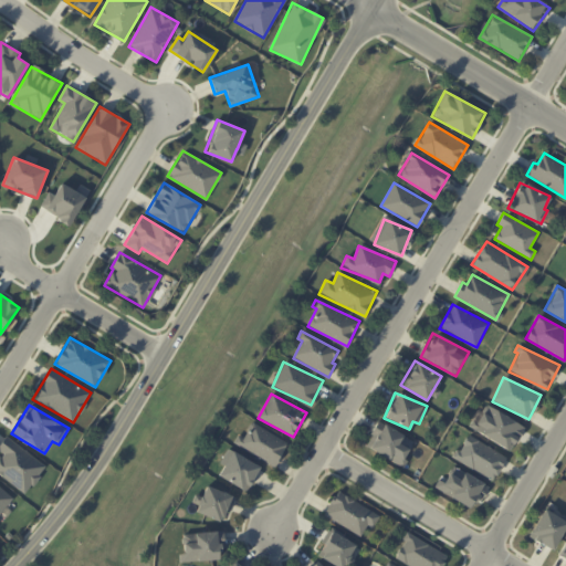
[(524,423),(482,406),(471,431),(513,449),(524,423)]
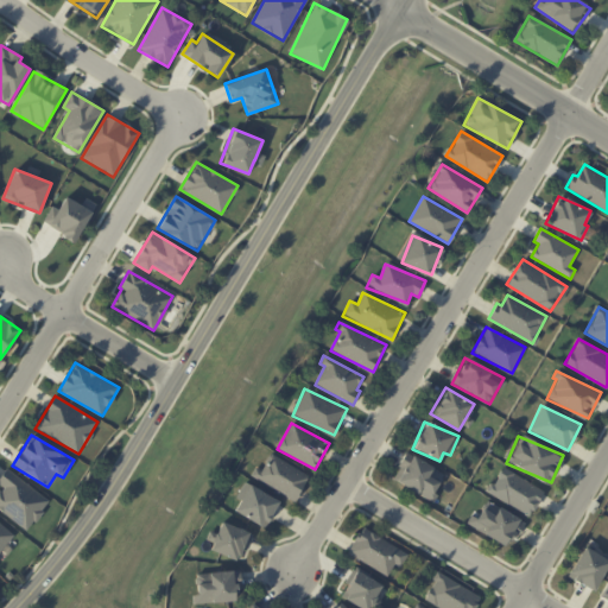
[(445,474),(405,453),(392,480),(431,500),(445,474)]
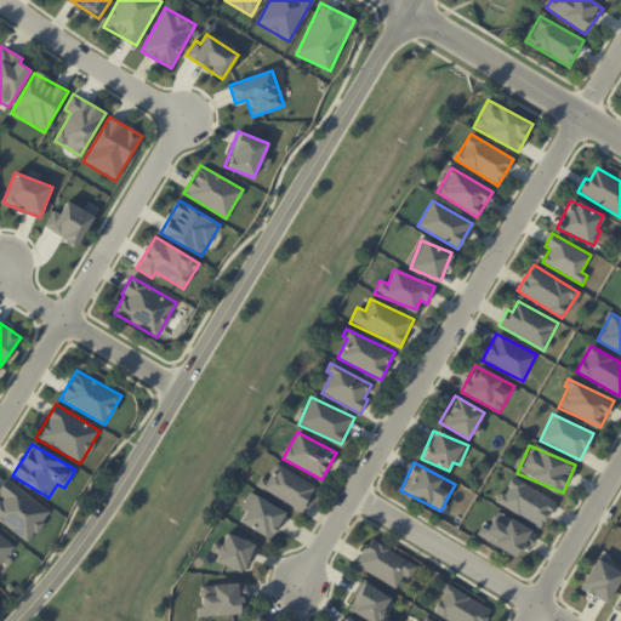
[(315,485),(277,463),(267,480),(261,477),(256,486),(301,512),(315,485)]
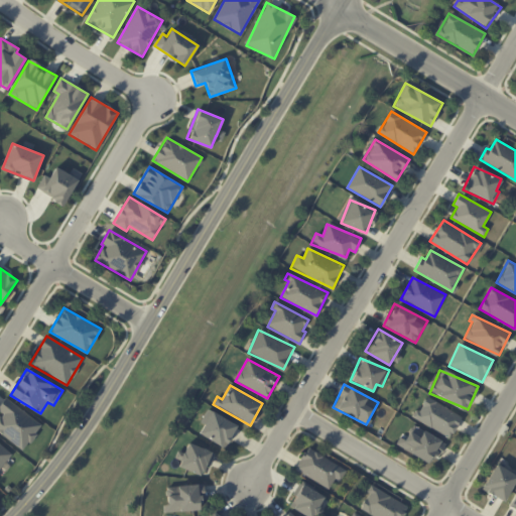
[(413,417),(448,438),(462,417),(426,396),(413,417)]
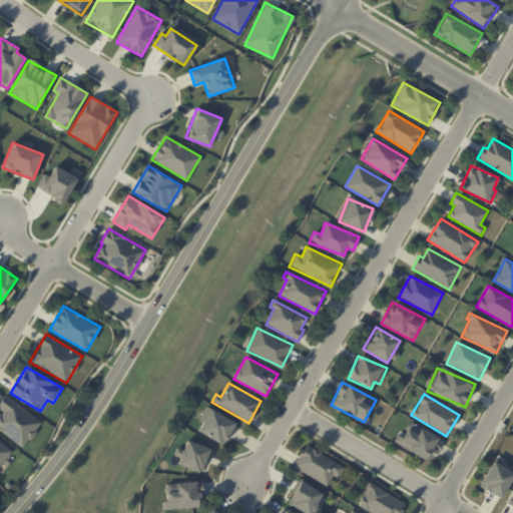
[(41,423),(6,395),(0,402),(0,409),(1,410),(0,411),(0,430),(22,448),(41,423)]
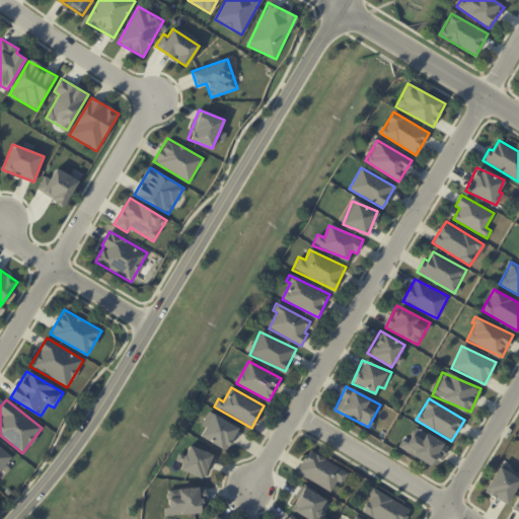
[(237,426),(211,415),(201,439),(227,449),(237,426)]
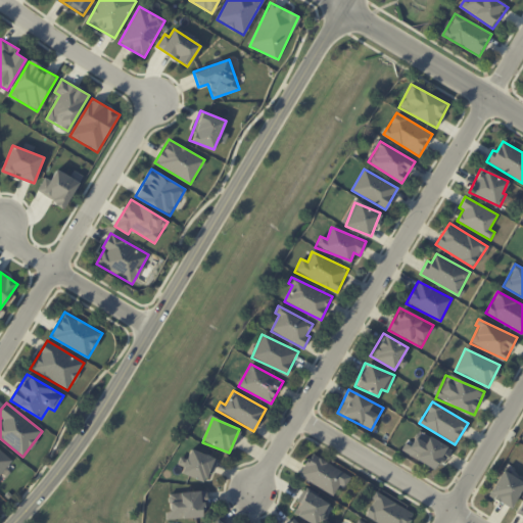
[(452,446),(416,432),(411,445),(405,443),(400,454),(435,466),(437,461),(445,464),(452,446)]
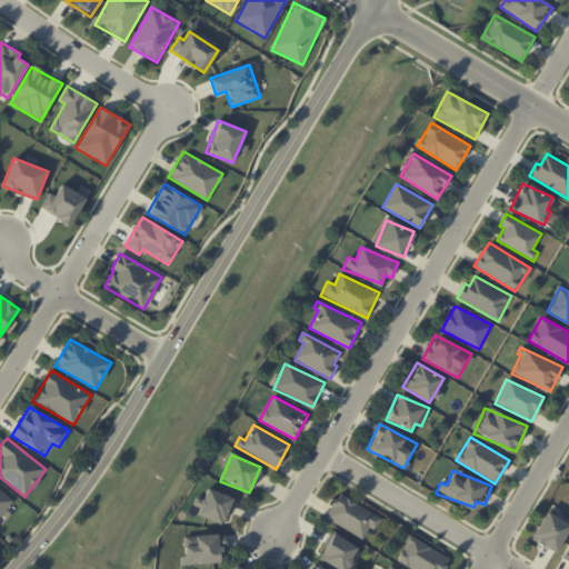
[(236,498),(206,488),(197,515),(228,525),(236,498)]
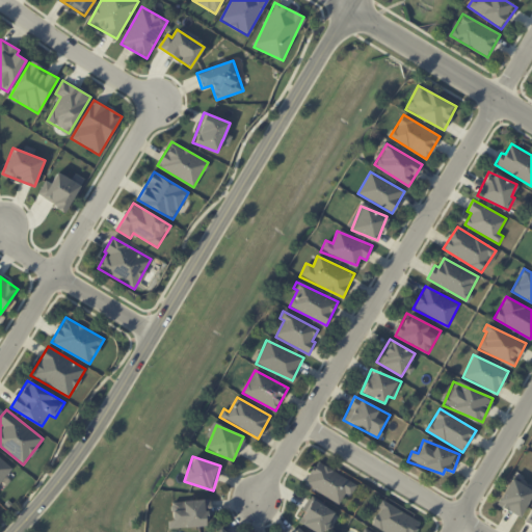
[(0,482),(12,468),(0,457),(0,482)]
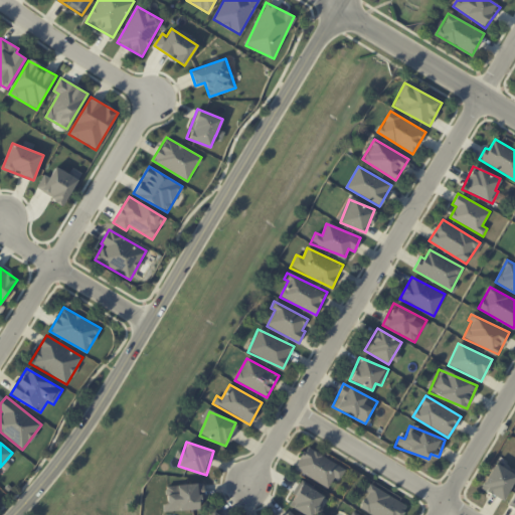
[(345,466),(305,448),(295,470),(329,486),(334,477),(339,480),(345,466)]
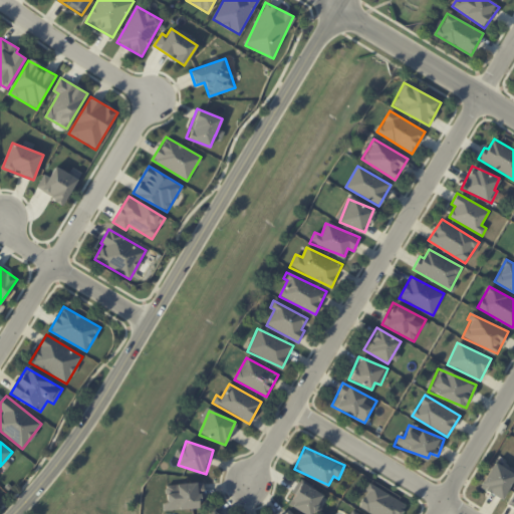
[(513,477),(513,472),(494,462),(480,488),(502,500),(513,477)]
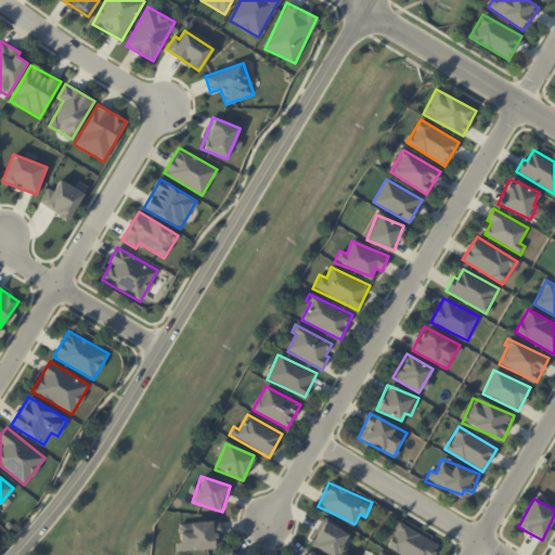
[(330,554),(336,554),(338,553),(340,554),(351,534),(324,520),(311,544),(330,554)]
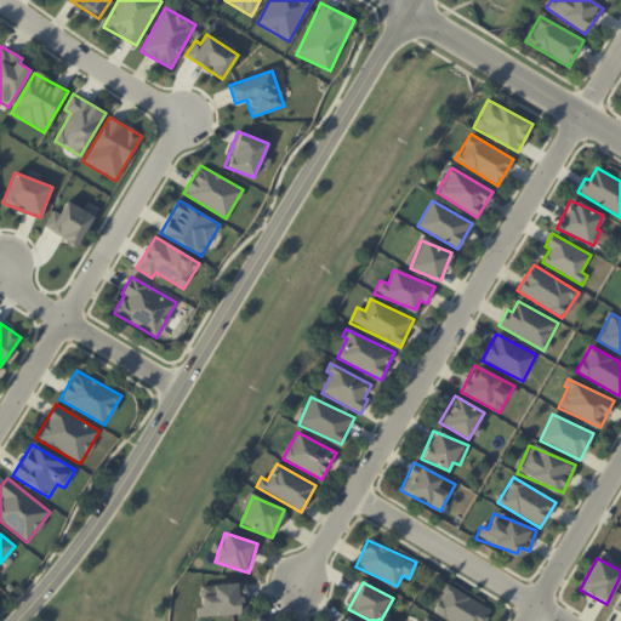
[(244,584),(199,585),(199,615),(244,615),(244,584)]
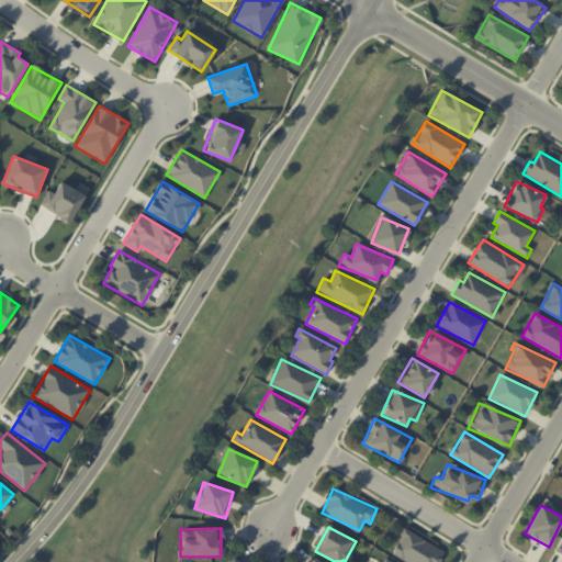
[(406,561),(437,561),(444,552),(405,529),(391,552),(406,561)]
